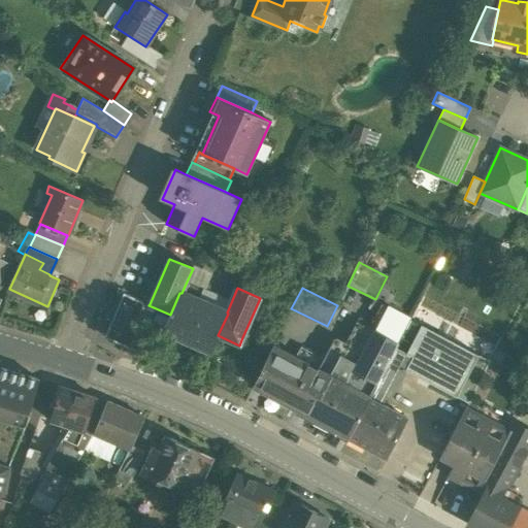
[(150,304),(124,293),(108,328),(109,328),(113,339),(113,340),(133,349),(134,349),(144,343),(145,344),(151,332),(162,336),(164,331),(163,331),(170,315),(149,305),(150,304)]
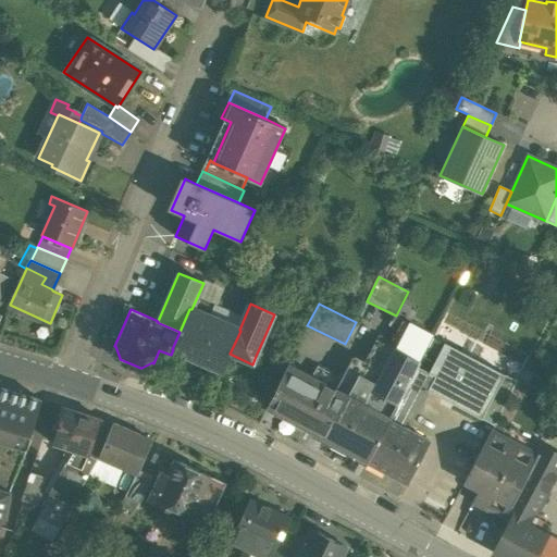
[(192,309),(189,309),(180,332),(172,349),(173,349),(222,371),(230,354),(240,331),(239,330),(192,309)]
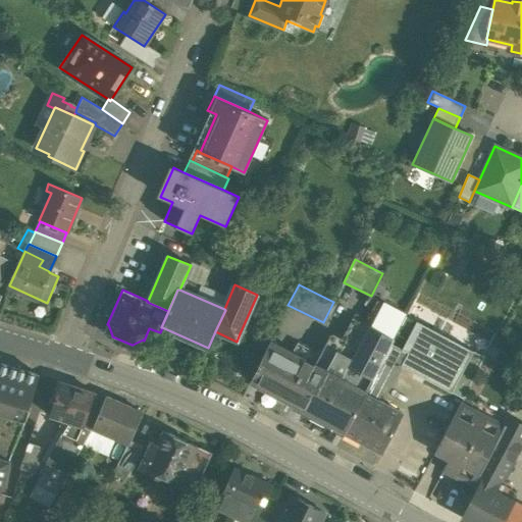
[(333,334),(330,334),(320,355),(314,365),(365,393),(392,344),(407,316),(377,301),(364,324),(353,317),(342,338),(333,334)]
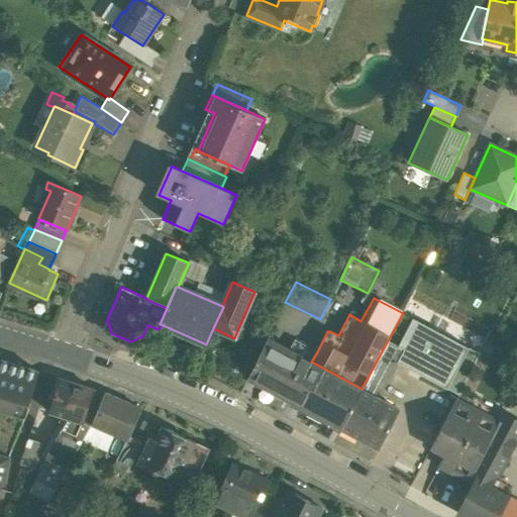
[(479,353),(403,313),(388,340),(404,348),(397,363),(457,395),(479,353)]
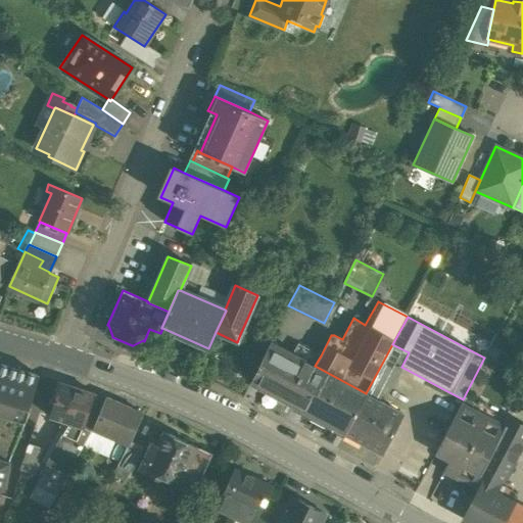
[(254,327),(245,323),(240,334),(249,338),(254,327)]
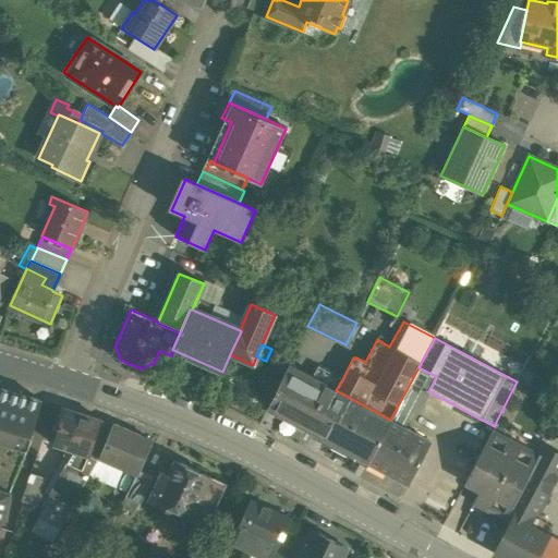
[(310,384),(312,378),(289,366),(267,408),(281,415),(301,378),(310,384)]
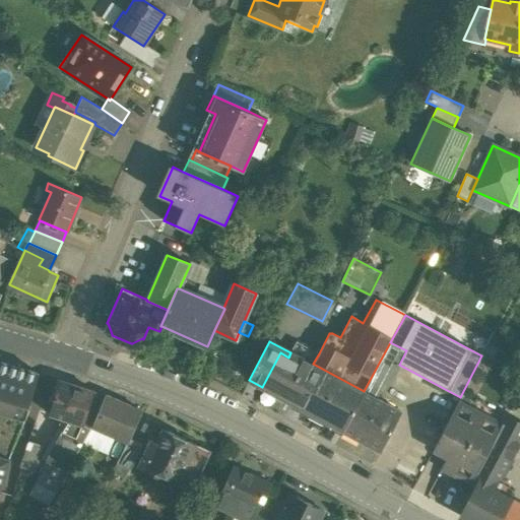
[(319,353),(297,341),(290,352),(313,364),(319,353)]
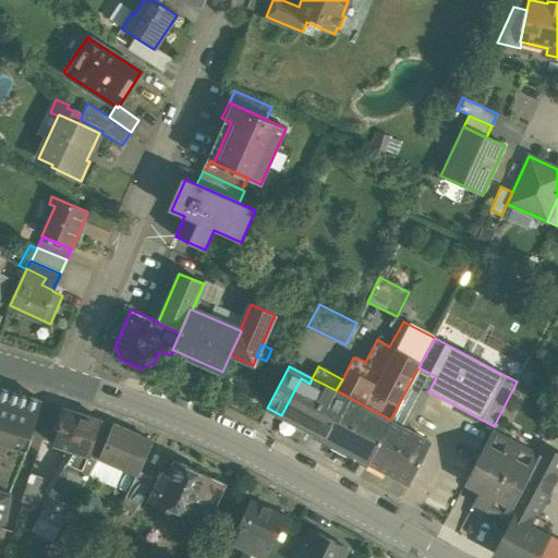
[(419,367),(390,420),(403,427),(411,412),(417,411),(428,391),(436,376),(419,367)]
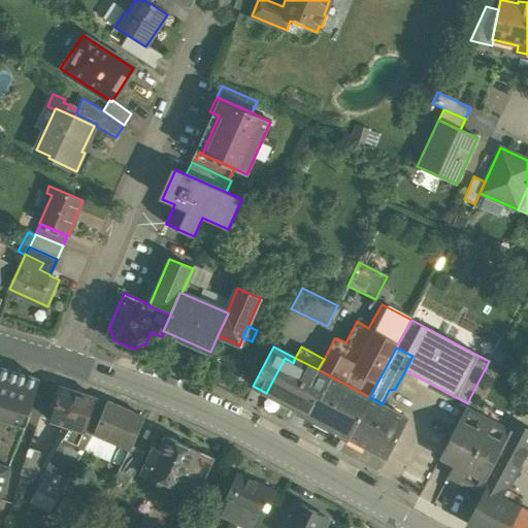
[(504,356),(496,352),(490,363),(498,368),(504,356)]
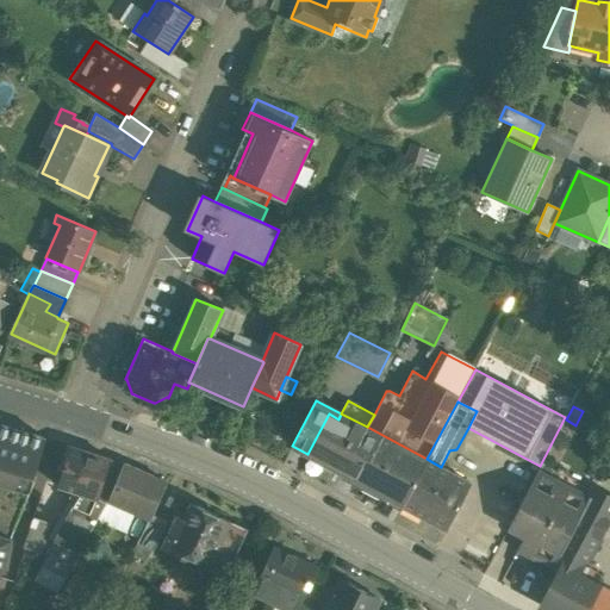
[(367,427),(341,414),(338,419),(329,414),(307,454),(343,472),(367,427)]
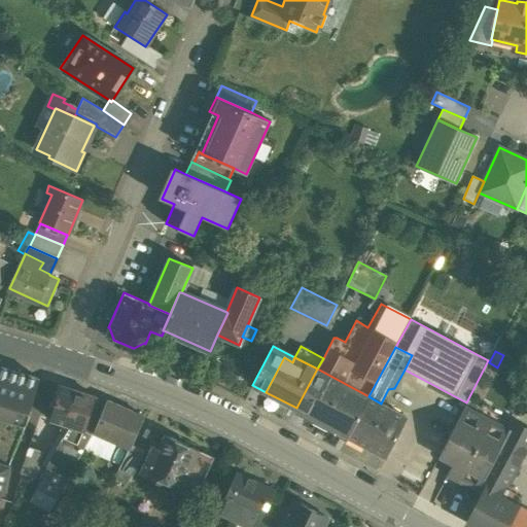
[(0,495),(9,466),(0,463),(0,417),(14,422),(19,409),(30,412),(39,379),(0,365),(0,495)]
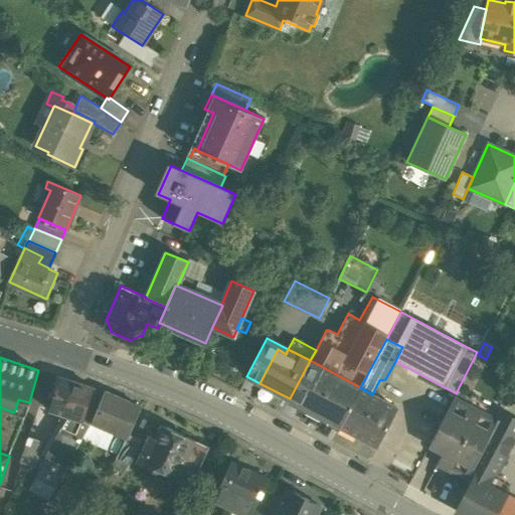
[(360,387),(310,360),(290,398),(339,425),(360,387)]
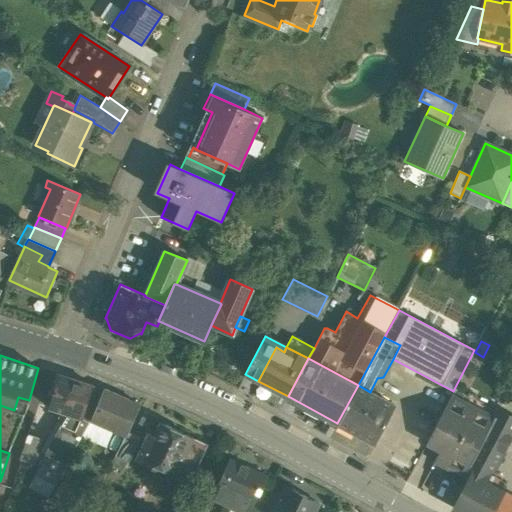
[(104,389),(59,374),(49,408),(65,413),(90,421),(91,419),(104,389)]
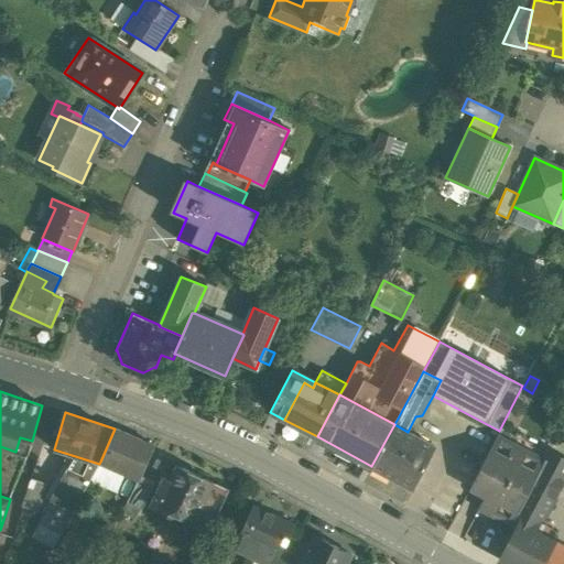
[(408,432),(394,424),(371,466),(412,488),(434,446),(408,432)]
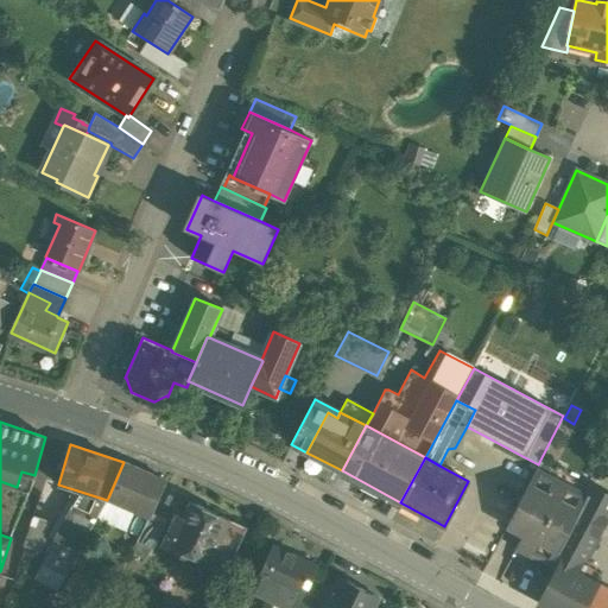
[(165,480),(124,462),(108,498),(150,515),(151,513),(165,480)]
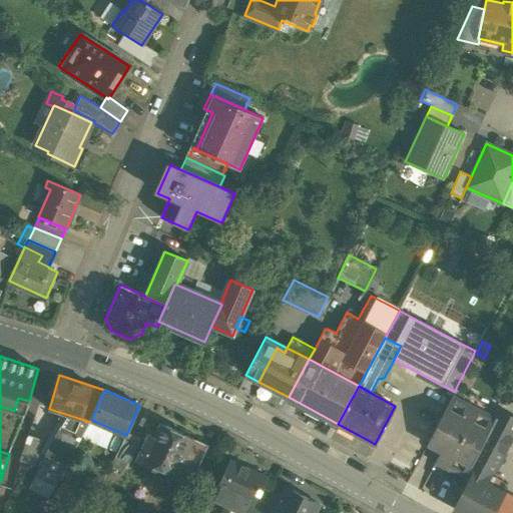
[(29,401),(18,398),(14,411),(25,414),(29,401)]
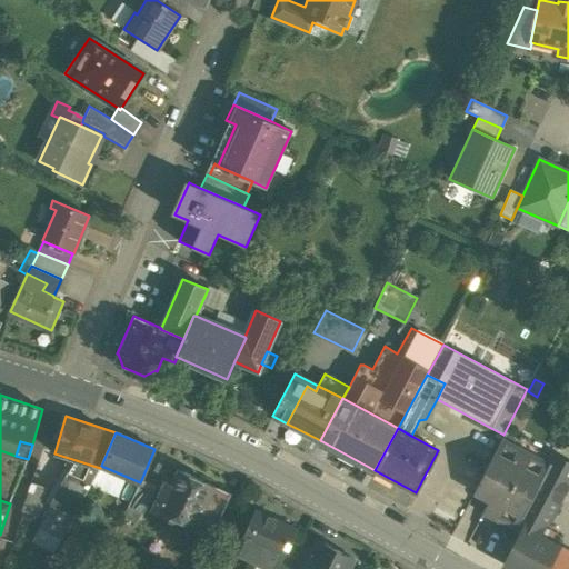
[(548,468),(500,442),(475,491),(490,500),(483,511),(516,528),(548,468)]
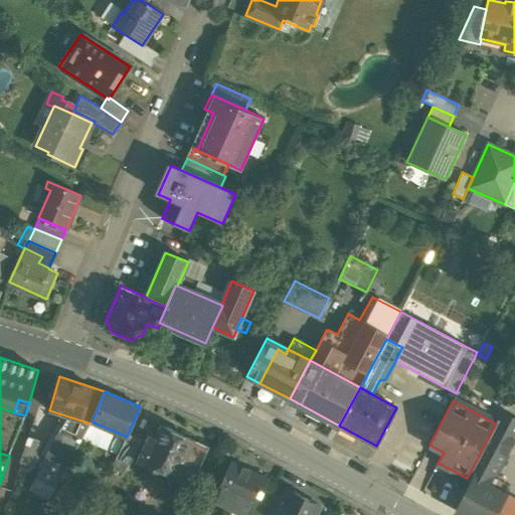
[(496,423),(467,478),(473,481),(474,480),(488,487),(514,435),(514,418),(502,412),(496,423)]
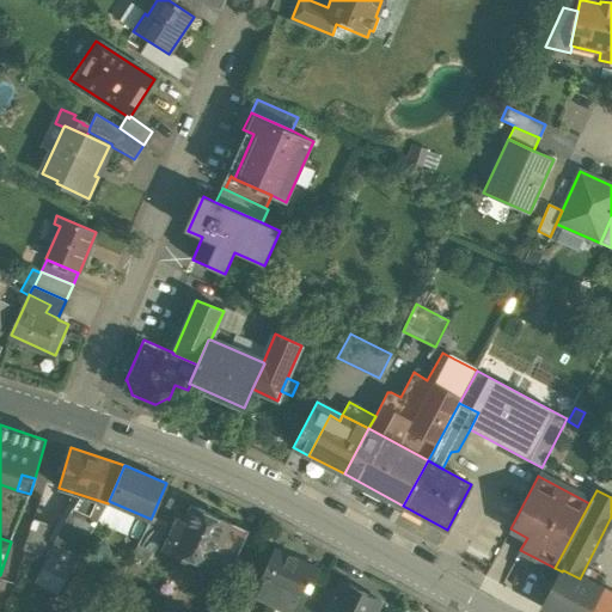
[(78,494),(50,543),(55,545),(78,557),(108,503),(78,494)]
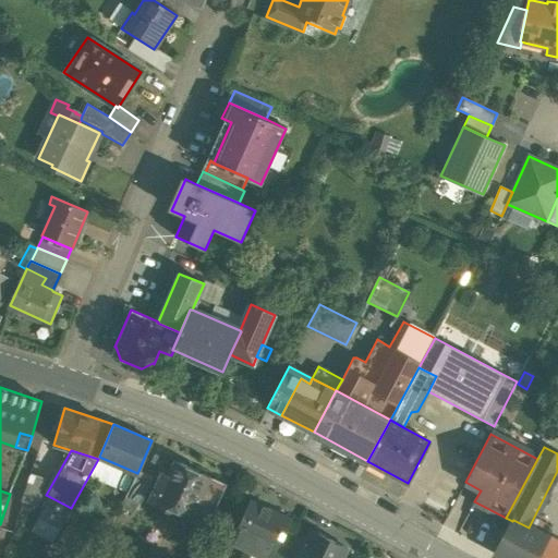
[(176,461),(169,475),(164,472),(149,500),(173,511),(174,509),(206,523),(225,484),(176,461)]
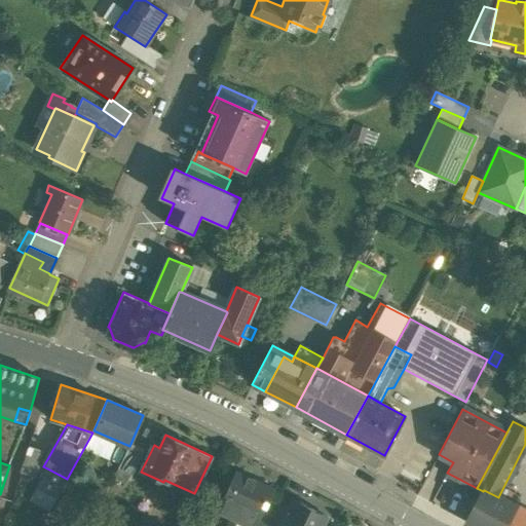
[(144,450),(130,444),(129,446),(122,461),(122,460),(118,468),(130,474),(133,475),(144,450)]
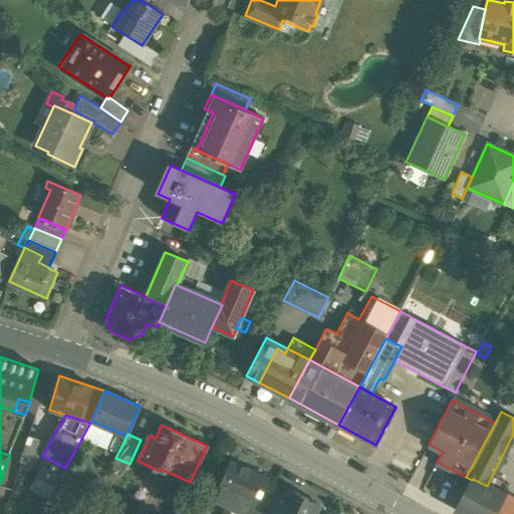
[(43,442),(28,437),(19,462),(35,467),(43,442)]
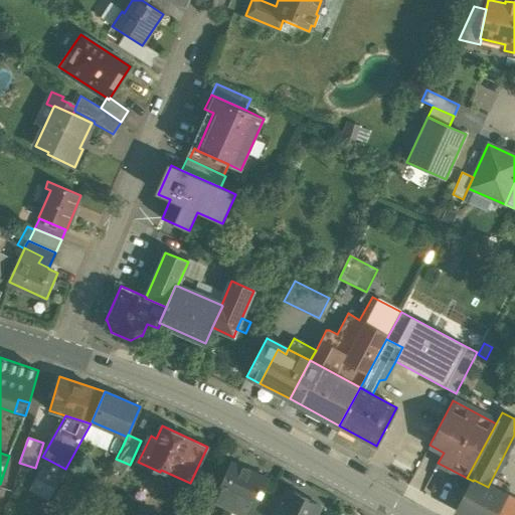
[(421,489),(437,454),(424,449),(409,484),(421,489)]
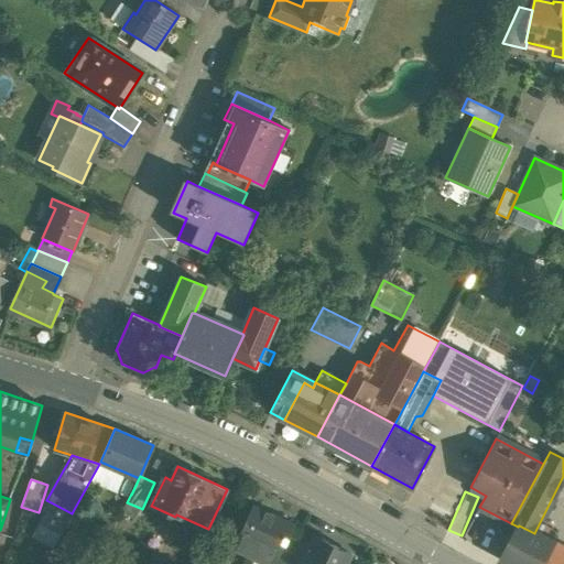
[(51,502),(40,524),(60,535),(72,513),(51,502)]
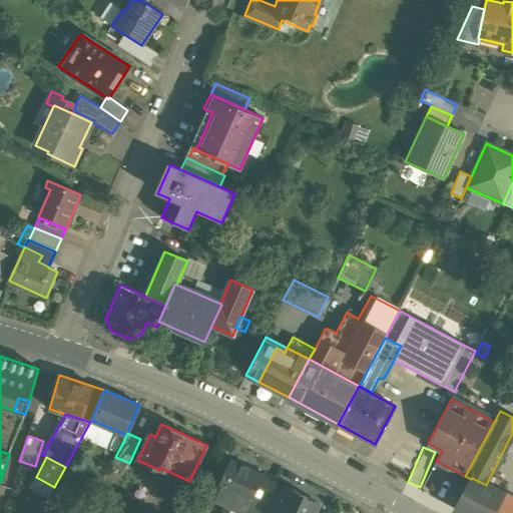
[(127,462),(115,457),(111,465),(123,470),(127,462)]
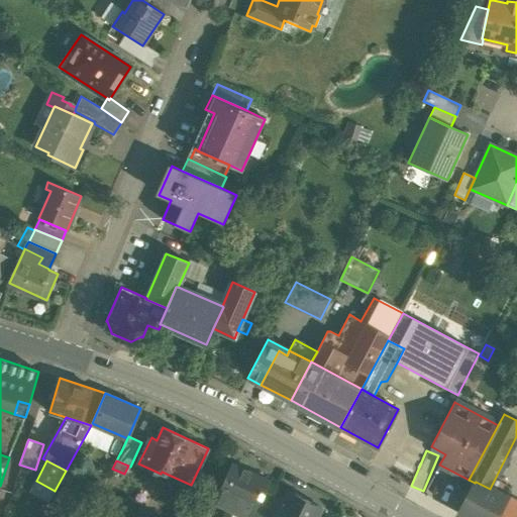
[(250,516),(268,481),(231,463),(213,503),(244,516),(250,516)]
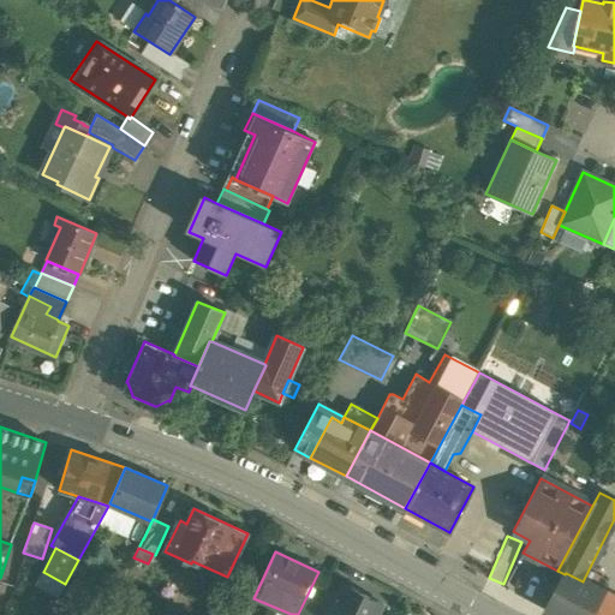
[(583,581),(566,573),(565,574),(545,610),(554,614),(589,614),(602,592),(583,581)]
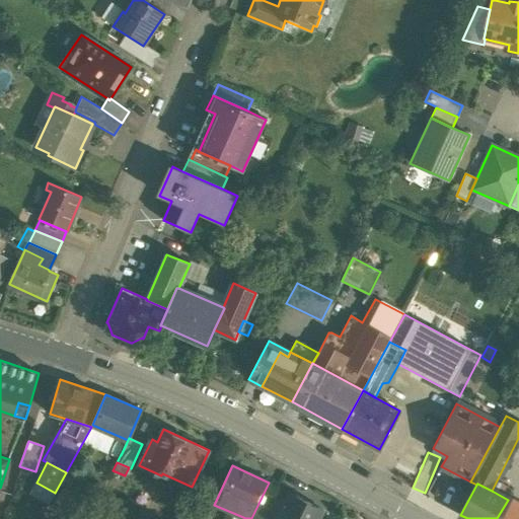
[(317,518),(322,511),(290,494),(276,518),(317,518)]
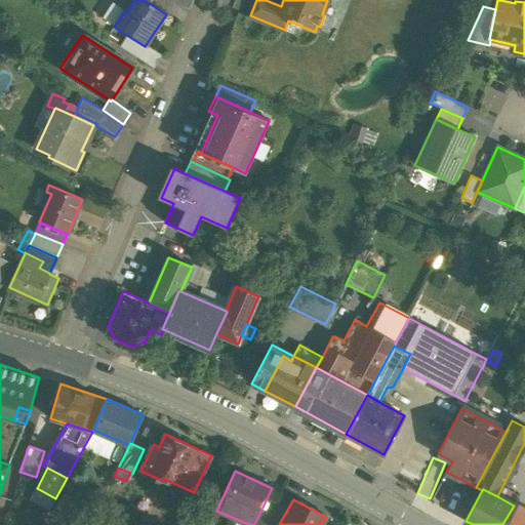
[(524,524),(524,511),(514,506),(502,524),(524,524)]
